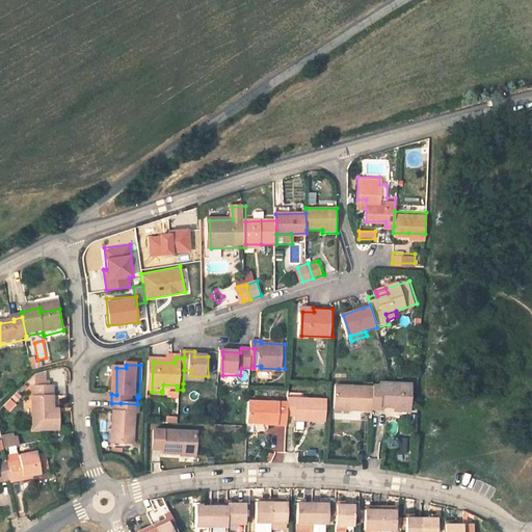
[(191,370),(184,370),(183,383),(208,384),(208,376),(191,376),(191,370)]
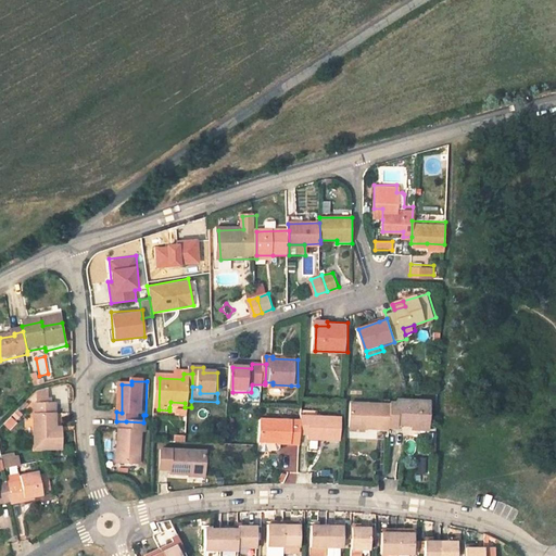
[(402,424),(419,425),(431,425),(432,395),(404,393),(404,396),(394,396),(394,401),(393,427),(402,427),(402,424)]
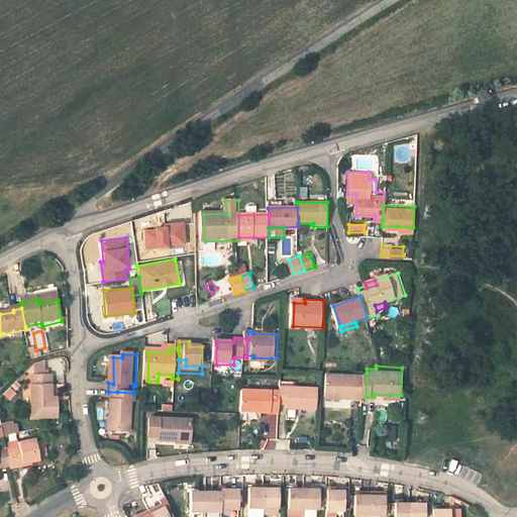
[(328,397),(342,398),(366,399),(366,397),(367,373),(329,372),(328,397)]
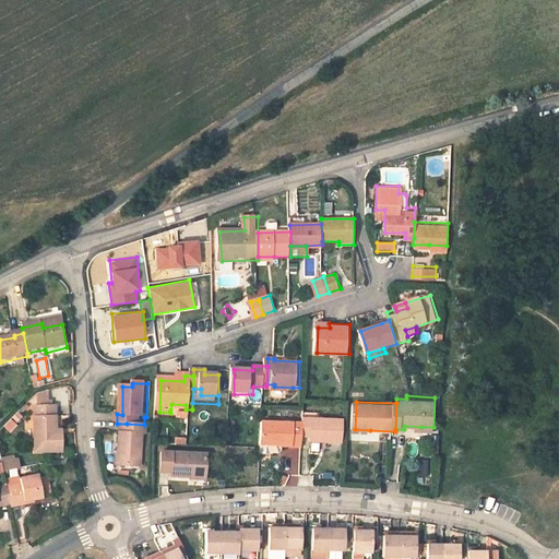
[(62,436),(62,431),(61,408),(57,408),(39,409),(40,454),(68,453),(67,436),(62,436)]
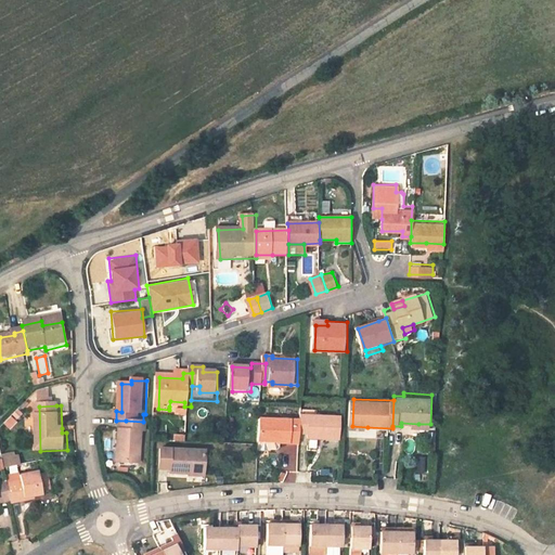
[(304,413),(304,417),(304,434),(312,434),(312,439),(346,439),(346,414),(304,413)]
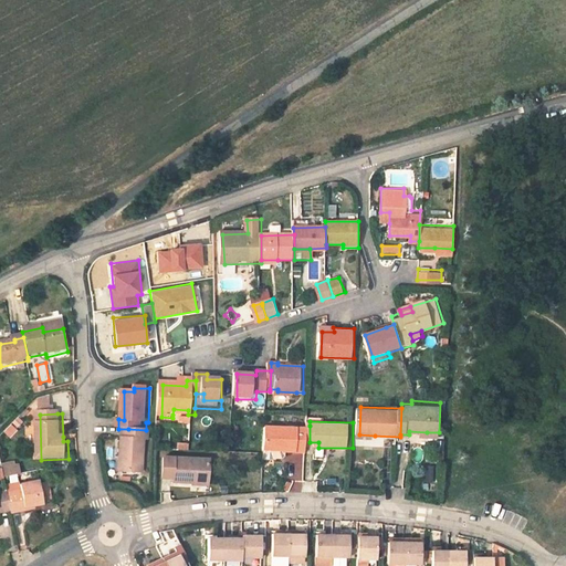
[(10,423),(3,431),(11,440),(19,432),(10,423)]
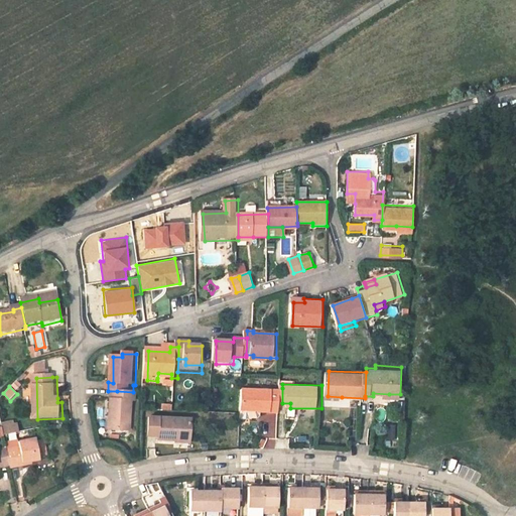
[(282,388),(245,388),(244,419),(248,419),(252,416),(258,416),(264,412),(282,412),(282,403),(282,388)]
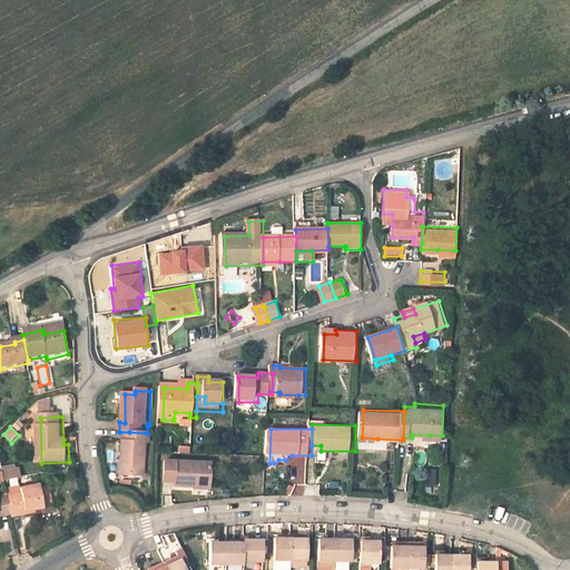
[(147,433),(129,432),(129,445),(128,444),(126,479),(147,479),(148,446),(151,446),(153,433),(147,433)]
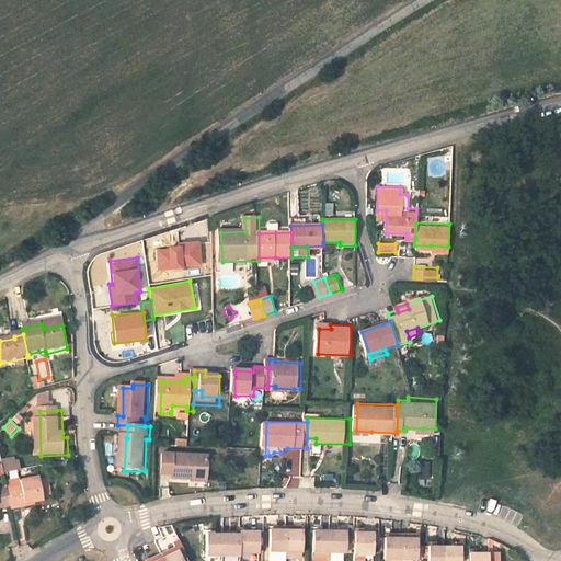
[(18,456),(1,459),(4,472),(21,469),(18,456)]
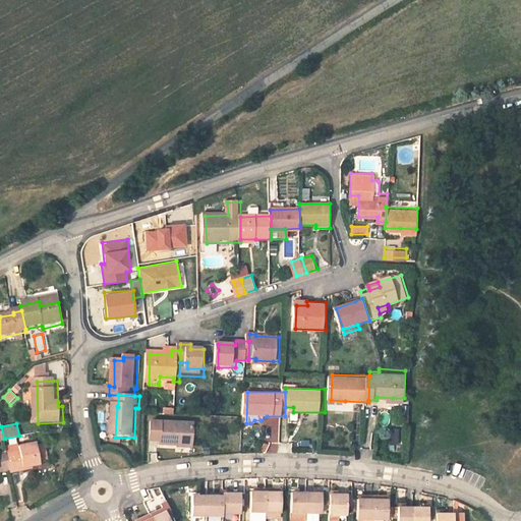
[(163,448),(182,449),(182,445),(197,444),(197,425),(155,424),(154,444),(163,445),(163,448)]
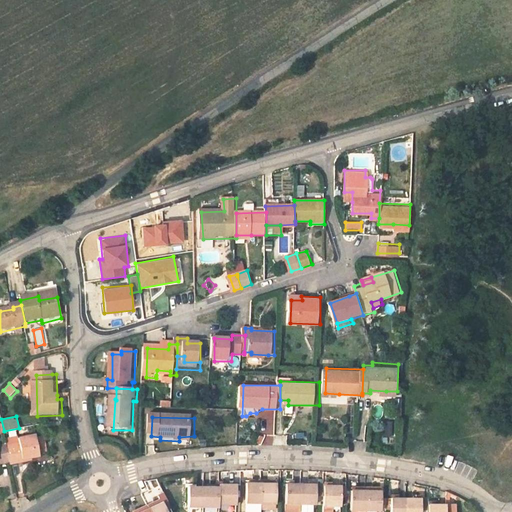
[(381,436),(391,436),(392,420),(382,420),(381,436)]
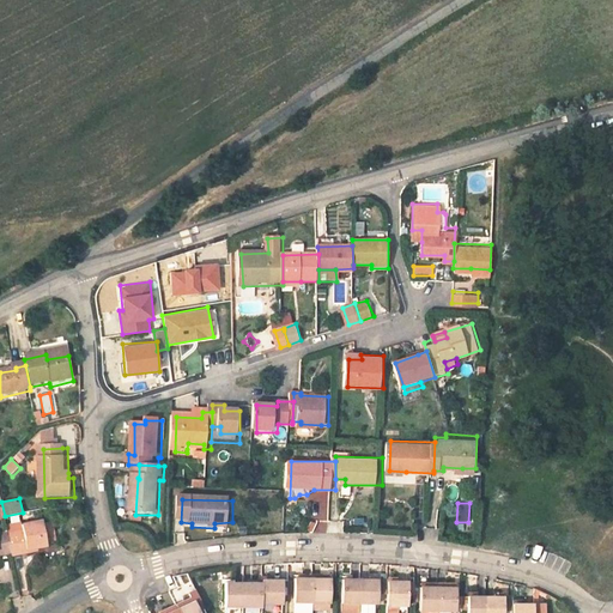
[(353,530),(364,532),(364,519),(353,519),(353,530)]
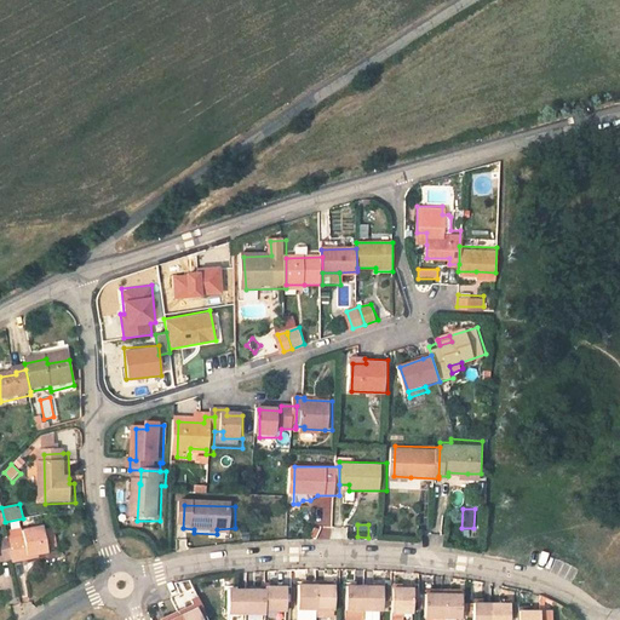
[(52,552),(59,551),(56,530),(49,532),(52,552)]
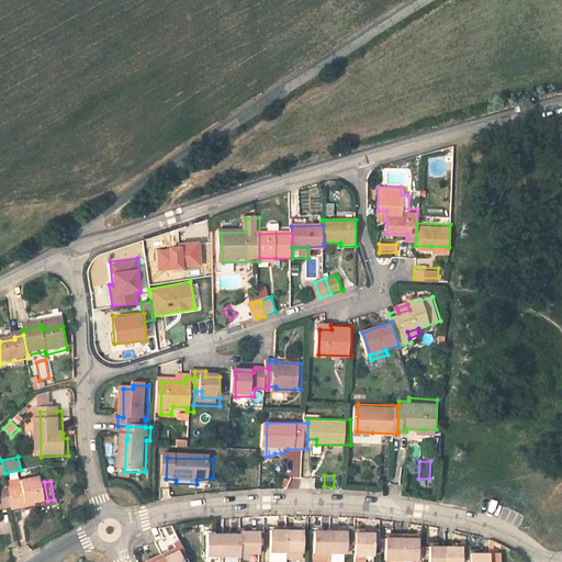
[(26,491),(12,494),(15,510),(17,513),(31,510),(30,507),(41,505),(48,504),(47,501),(44,482),(25,485),(26,491)]
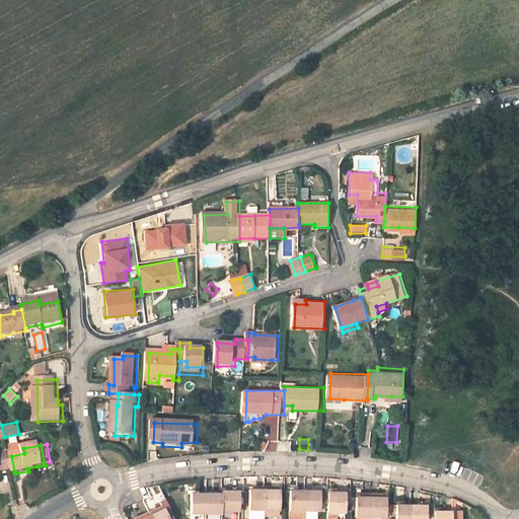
[(3,474),(14,471),(11,456),(11,453),(0,456),(0,468),(1,468),(3,474)]
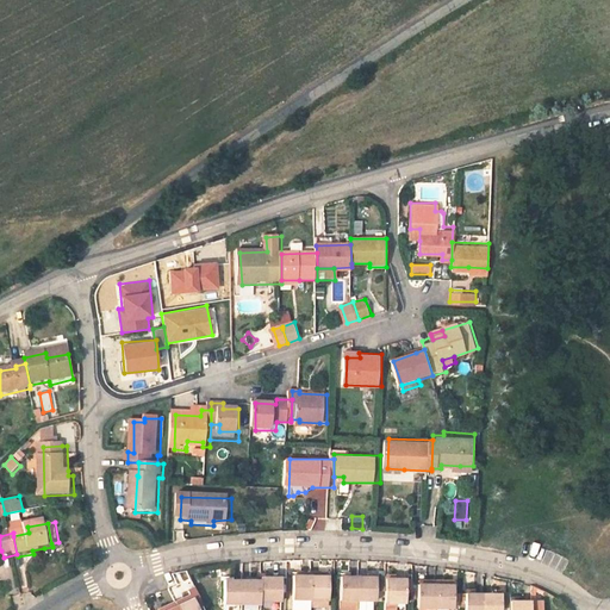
[(267,574),(260,574),(260,577),(260,579),(260,598),(280,598),(280,574),(267,574)]
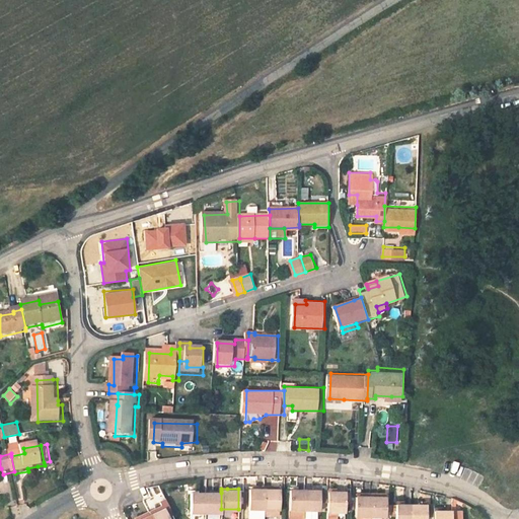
[(265,509),(265,489),(249,489),(249,517),(250,518),(264,518),(265,515),(265,509)]
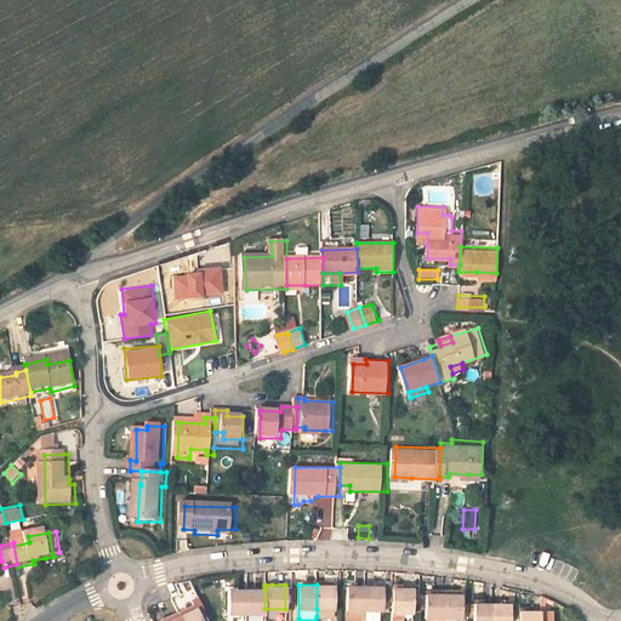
[(332,609),(334,585),(317,585),(317,609),(332,609)]
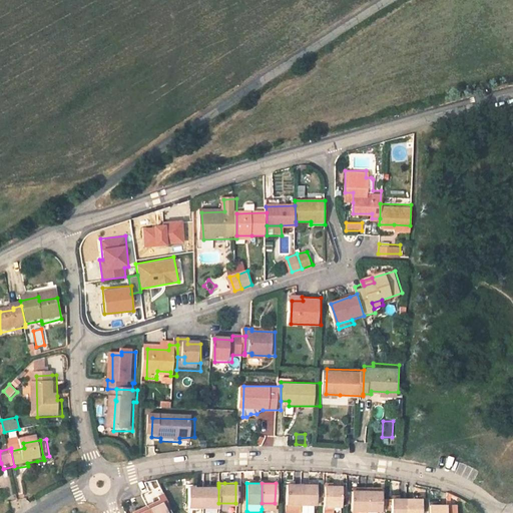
[(287,504),(303,504),(303,484),(294,484),(288,484),(287,504)]
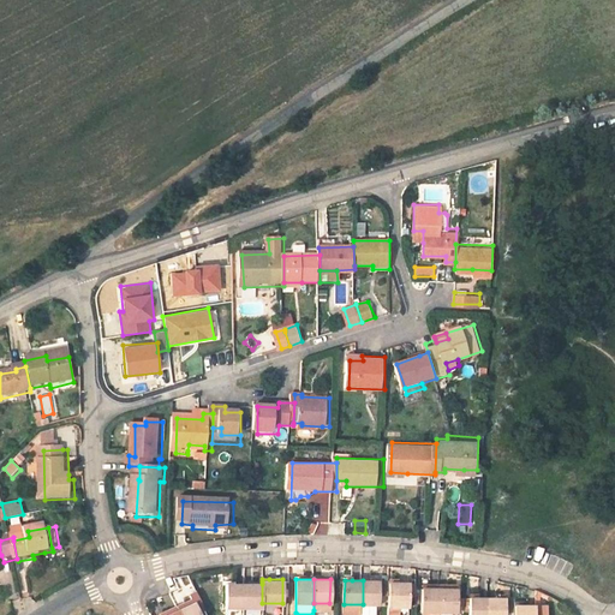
[(374,580),(363,580),(363,604),(382,604),(382,593),(381,580),(374,580)]
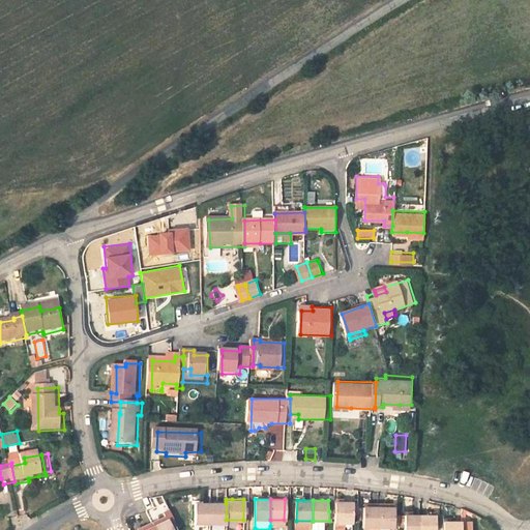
[(339,500),(328,500),(329,511),(339,512),(339,504),(339,500)]
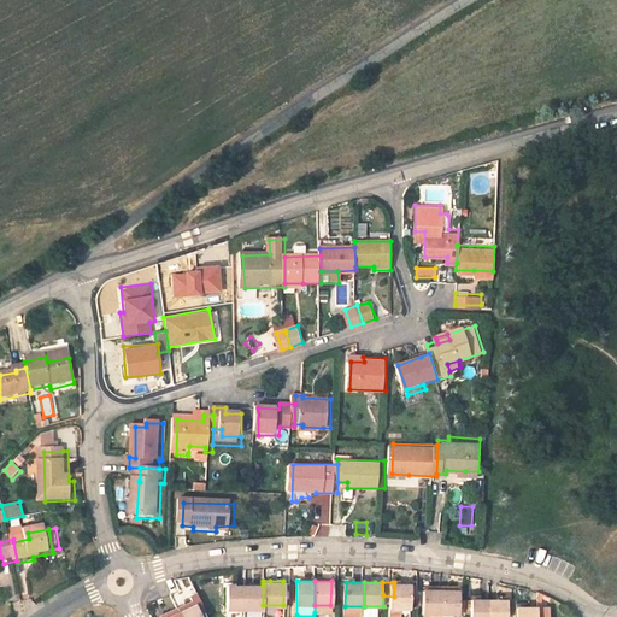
[(225,610),(244,610),(244,586),(234,586),(224,586),(225,610)]
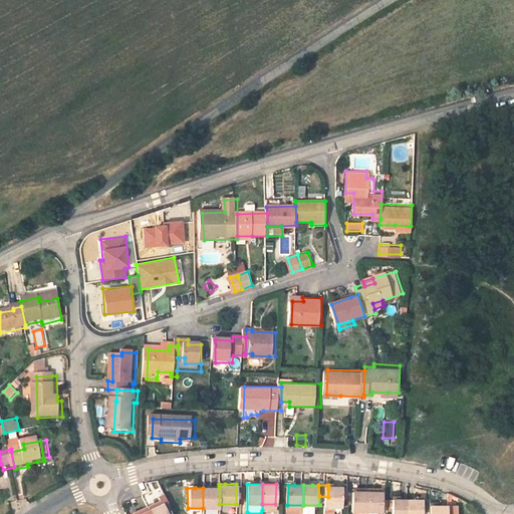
[(219,504),(219,488),(211,488),(203,488),(203,508),(219,508),(219,504)]
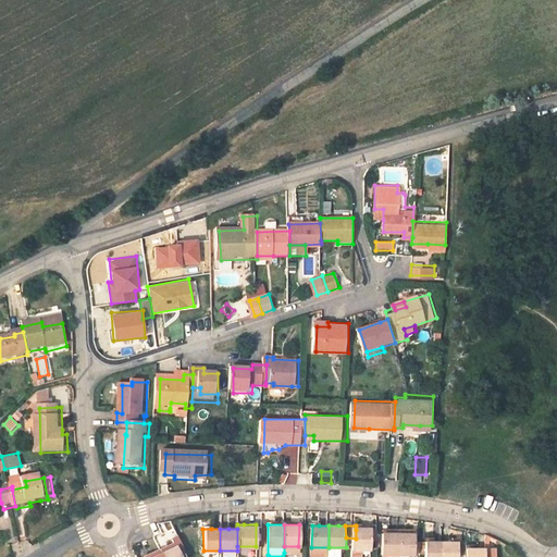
[(364,531),(356,530),(356,539),(356,552),(363,552),(375,552),(375,531),(364,531)]
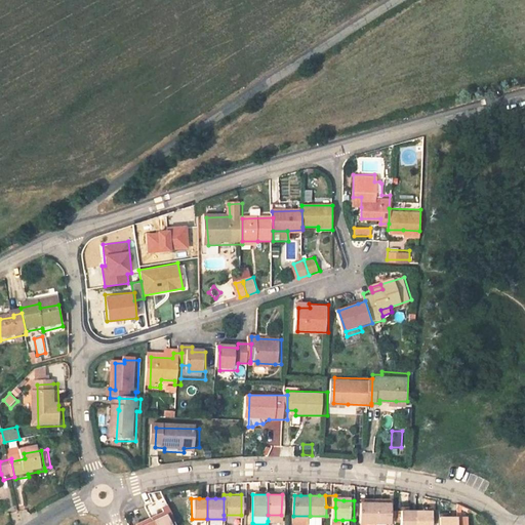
[(364,524),(378,524),(378,506),(365,506),(364,524)]
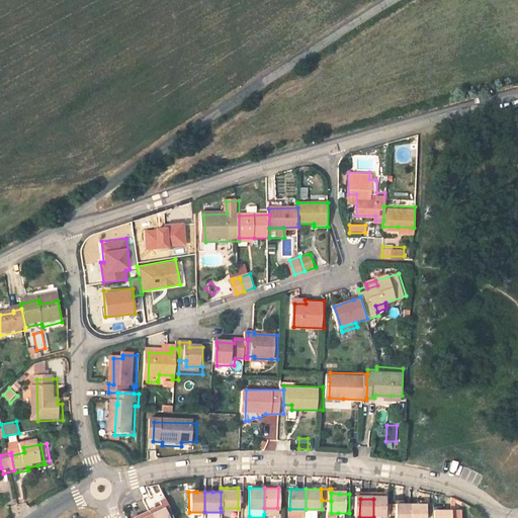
[(389,517),(389,499),(373,499),(373,517),(389,517)]
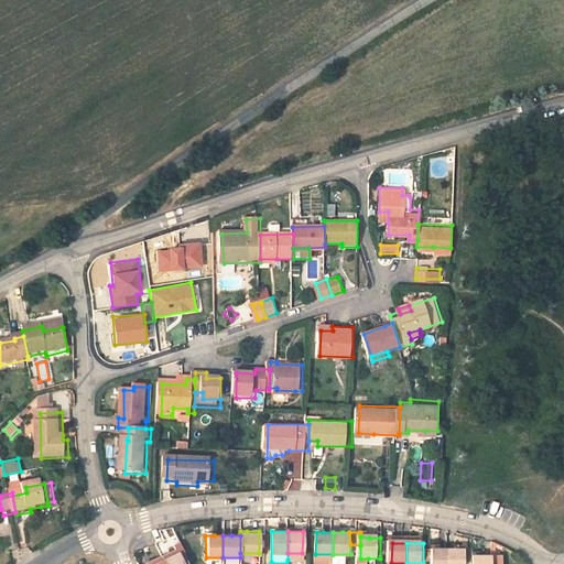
[(148,549),(152,557),(160,553),(155,544),(148,549)]
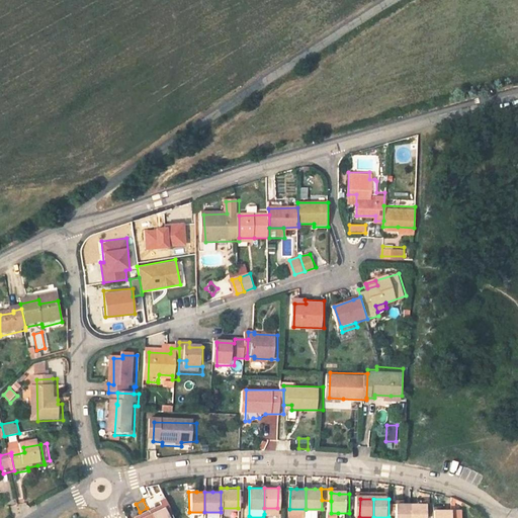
[(428,517),(429,516),(429,502),(422,503),(414,503),(413,517),(428,517)]
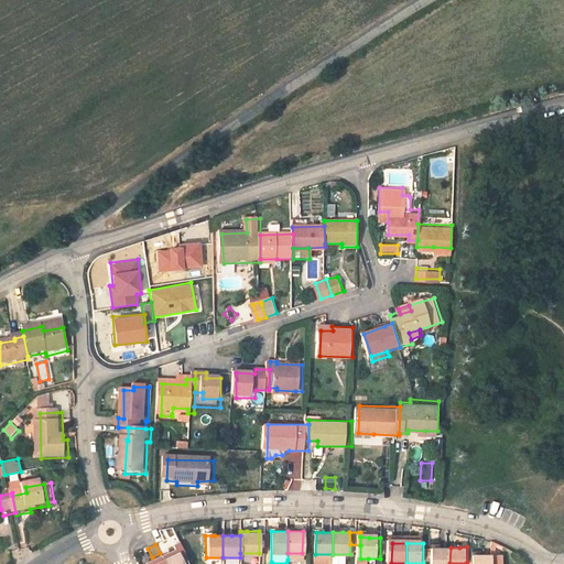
[(449,563),(451,548),(442,548),(434,548),(433,563),(449,563)]
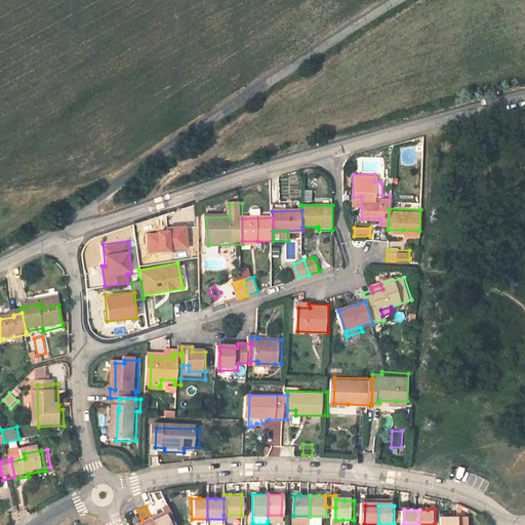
[(162,511),(149,518),(151,521),(164,514),(162,511)]
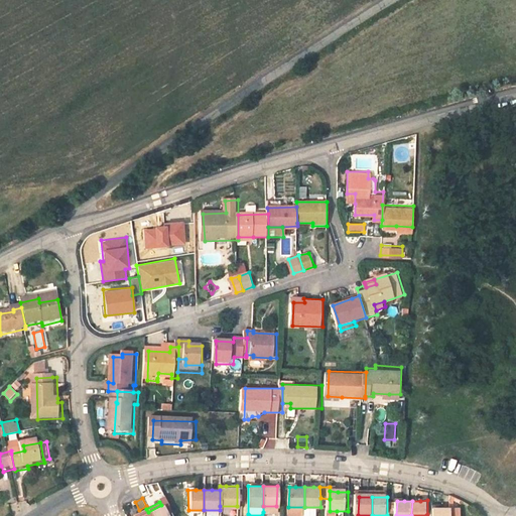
[(166,515),(161,505),(148,512),(149,515),(166,515)]
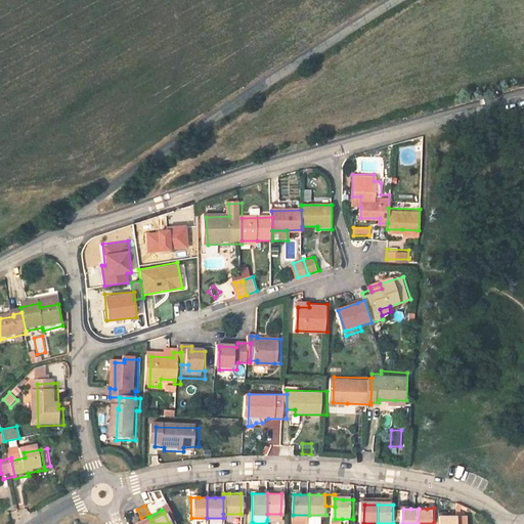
[(449,514),(440,514),(440,522),(439,523),(468,523),(469,514),(449,514)]
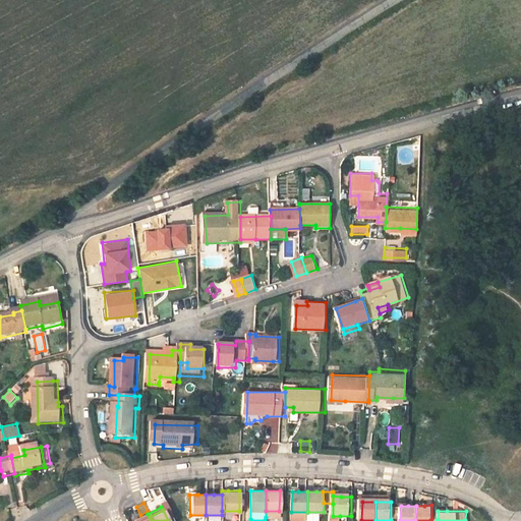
[(306,520),(307,512),(291,512),(291,520),(306,520)]
